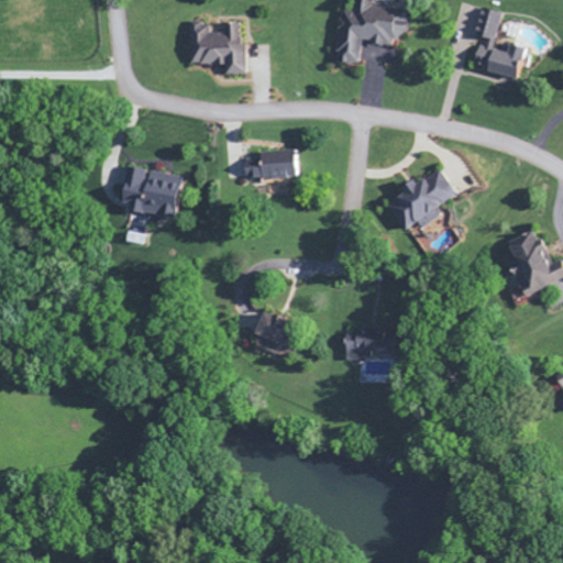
[(361,65),(364,42),(401,47),(407,13),(373,8),(373,0),(356,0),(355,12),(344,10),(335,61),(361,65)]
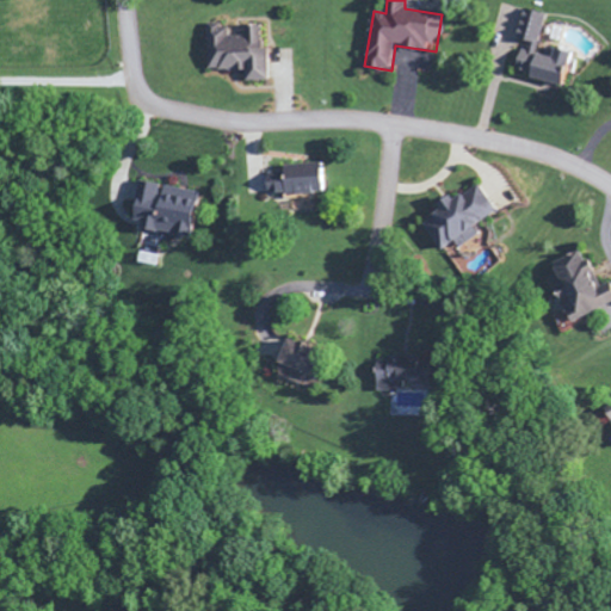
[(545,14),(523,10),(517,32),(524,34),(514,74),(559,84),(562,67),(567,68),(571,53),(538,47),(545,14)]
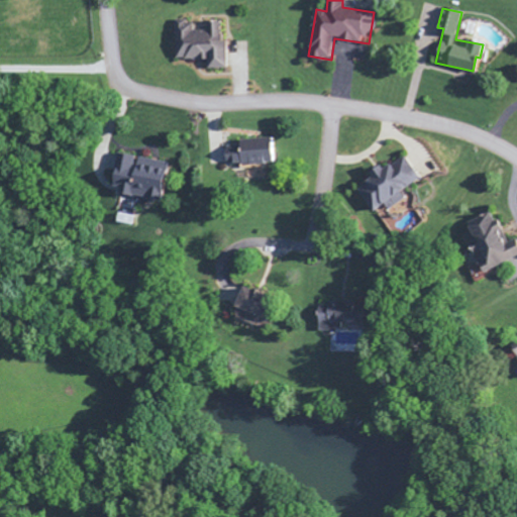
[(177,59),(208,59),(208,69),(226,69),(225,21),(209,21),(209,32),(194,32),(194,21),(176,21),(177,59)]
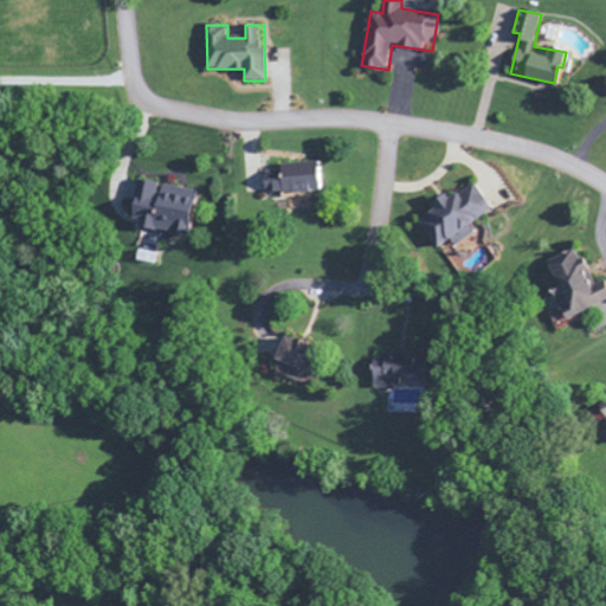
[(282,163),(282,181),(265,181),(265,194),(320,192),(318,162),(282,163)]
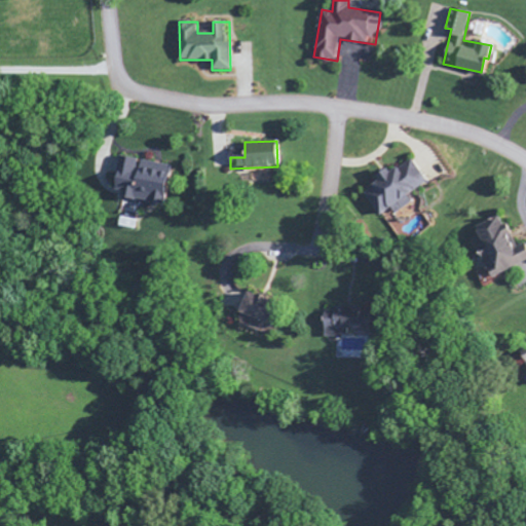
[(170,164),(120,156),(119,164),(115,189),(125,191),(124,198),(163,204),(170,164)]
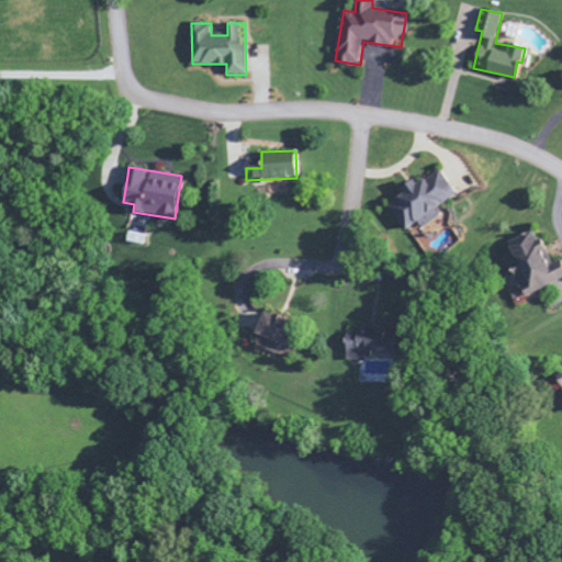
[(406,231),(419,223),(423,228),(441,217),(436,208),(459,194),(442,168),(396,194),(400,200),(391,205),(406,231)]
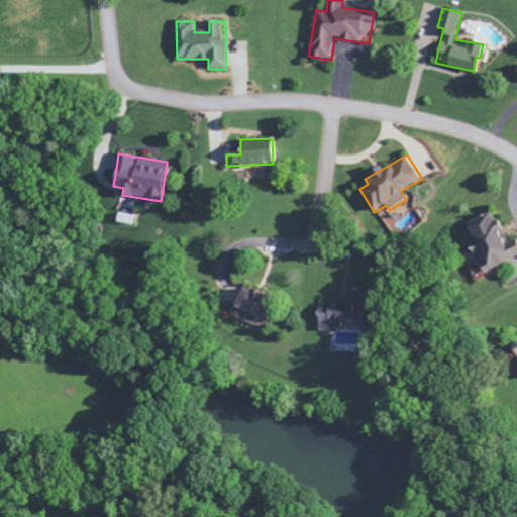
[(515,261),(513,256),(516,254),(516,243),(510,246),(506,235),(501,237),(493,216),(467,226),(475,247),(472,248),(482,274),(515,261)]
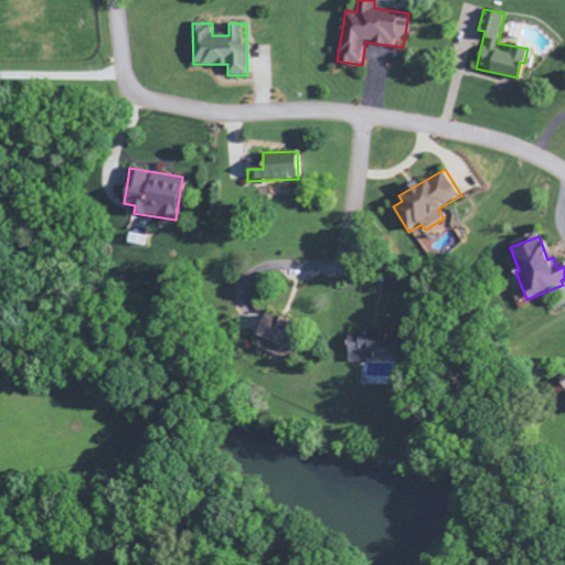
[(256,337),(286,347),(294,323),(264,313),(256,337)]
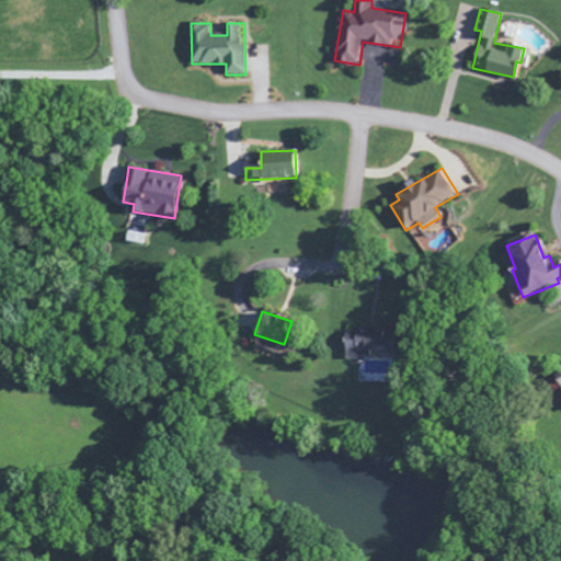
[(346,358),(371,357),(371,351),(393,350),(393,329),(359,330),(359,336),(345,336),(346,358)]
